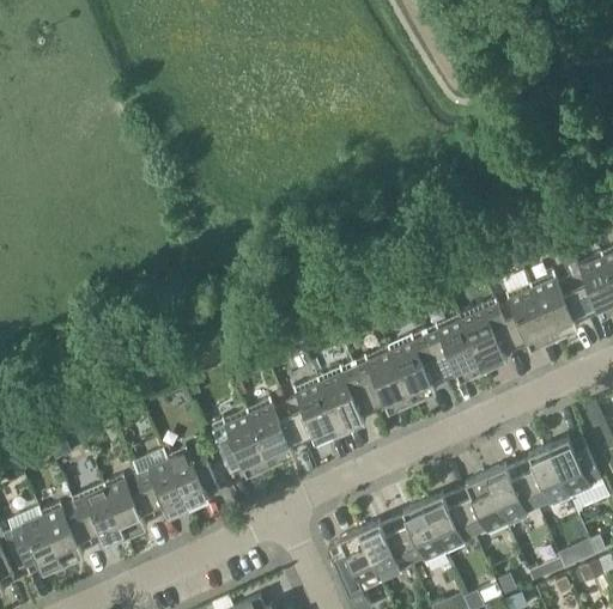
[(601,251),(612,276),(612,245),(604,250),(601,251)]
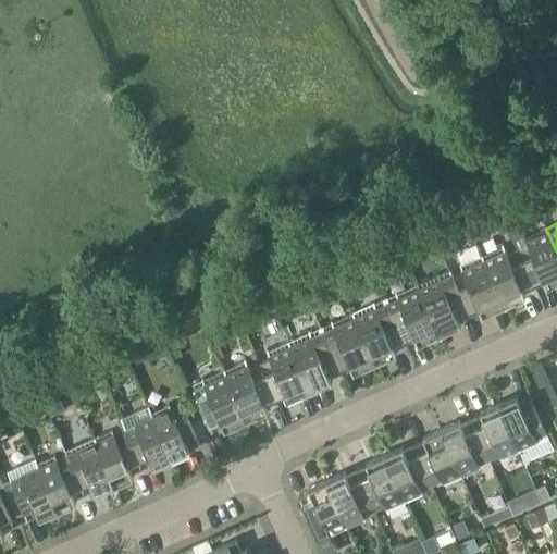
[(522,233),(511,236),(518,251),(534,287),(545,283),(547,288),(556,283),(556,251),(546,229),(524,238),(522,233)]
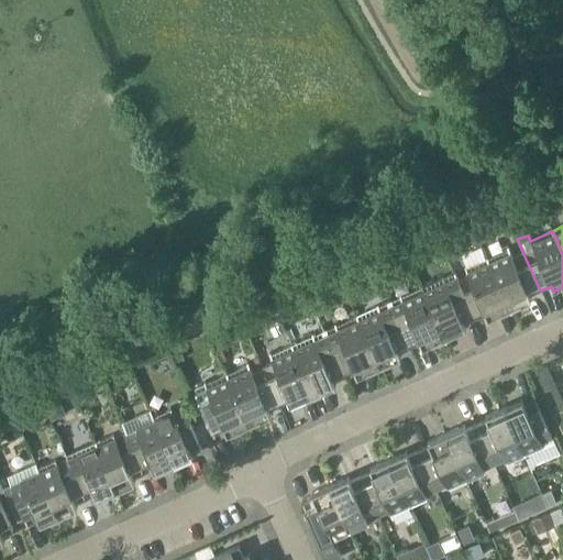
[(540,291),(523,254),(512,260),(509,250),(487,260),(509,310),(531,300),(529,295),(540,291)]
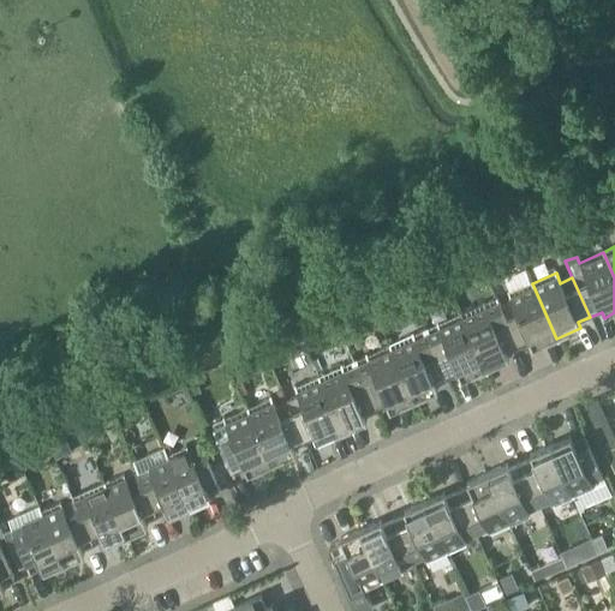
[(556,339),(532,283),(508,294),(513,304),(501,310),(519,348),(531,343),(532,349),(556,339)]
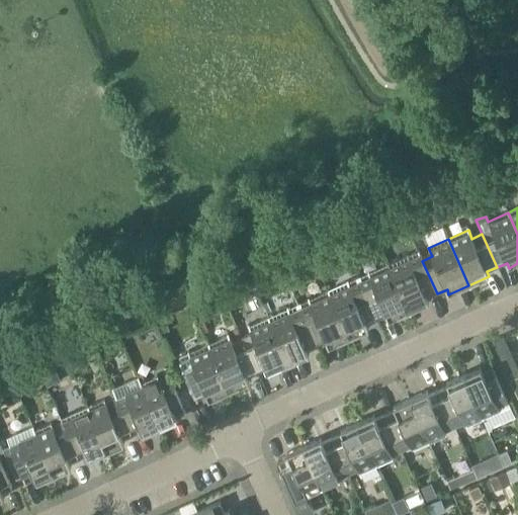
[(387,265),(409,312),(429,303),(427,298),(437,293),(422,261),(412,265),(408,256),(387,265)]
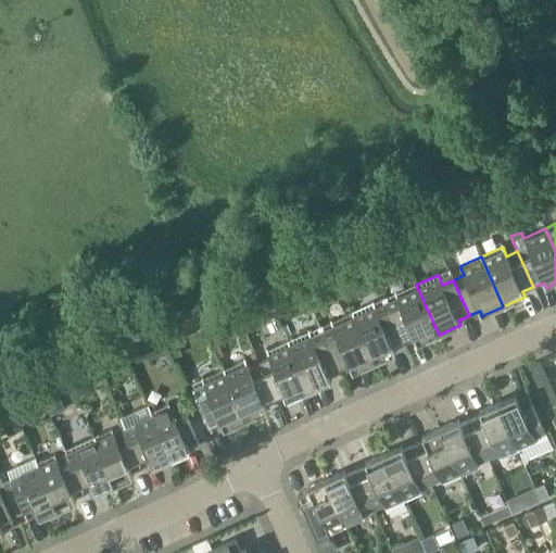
[(388,309),(404,344),(415,340),(417,344),(439,335),(416,285),(394,294),(399,303),(388,309)]
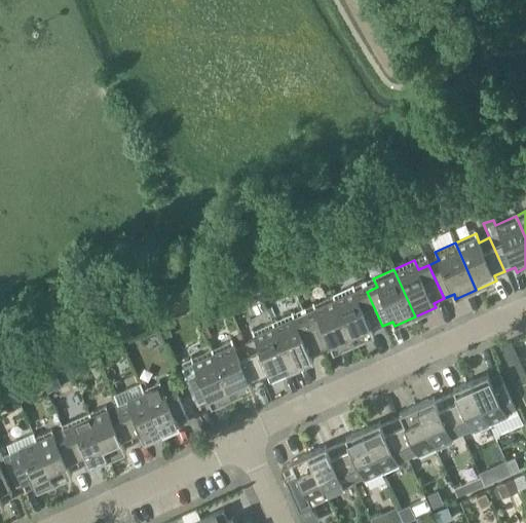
[(333,296),(354,343),(375,335),(373,330),(382,326),(367,292),(358,296),(353,287),(333,296)]
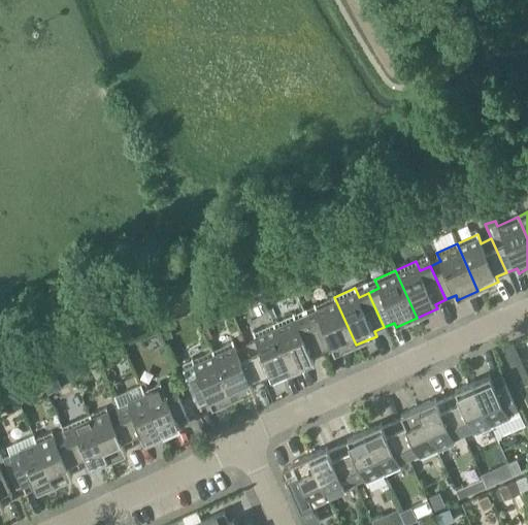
[(356,345),(334,297),(314,306),(303,310),(307,320),(323,354),(333,350),(335,354),(356,345)]
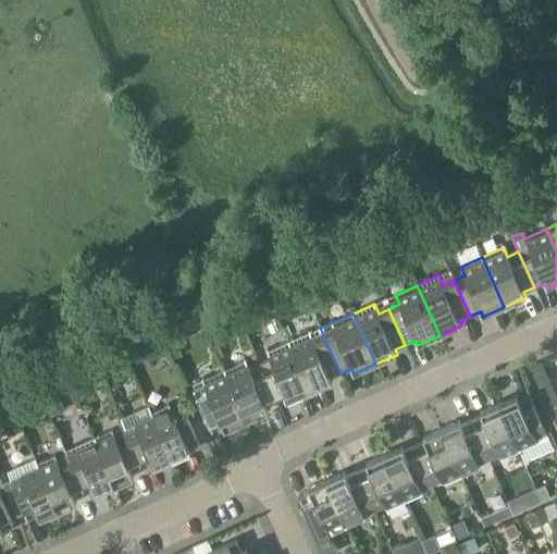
[(288,342),(310,393),(332,383),(330,378),(341,373),(324,337),(320,328),(310,332),(288,342)]
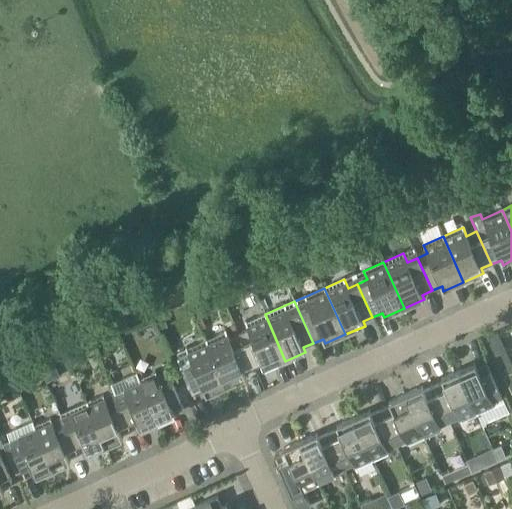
[(239,336),(254,369),(263,365),(265,369),(285,361),(265,314),(245,323),(248,331),(239,336)]
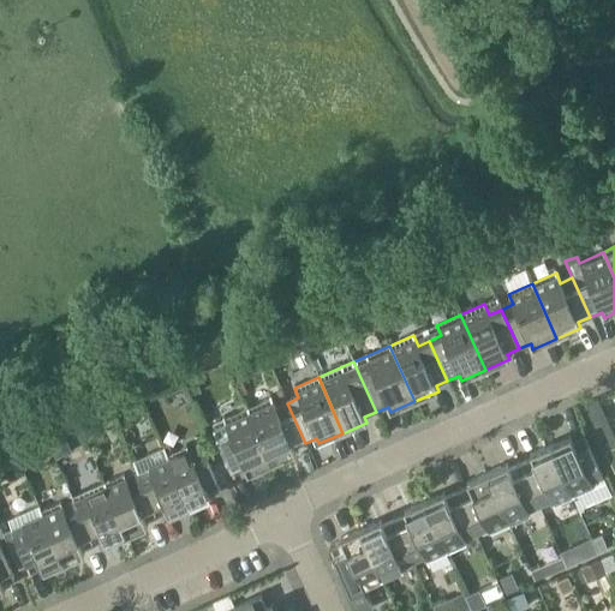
[(246,408),(272,465),(296,454),(293,449),(305,443),(287,403),(275,408),(270,397),(246,408)]
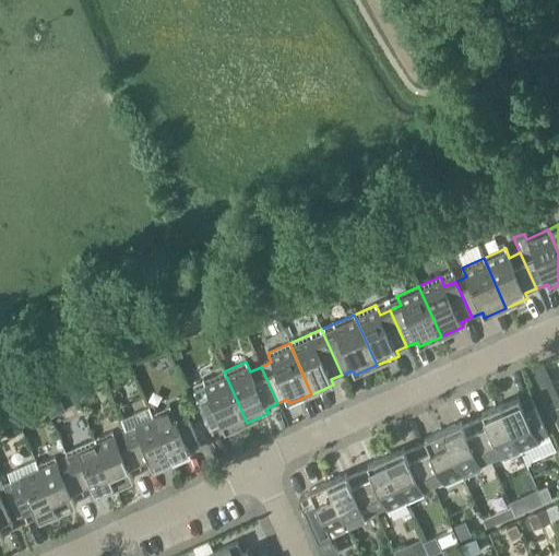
[(247,423),(224,371),(191,386),(212,432),(223,427),(225,433),(247,423)]
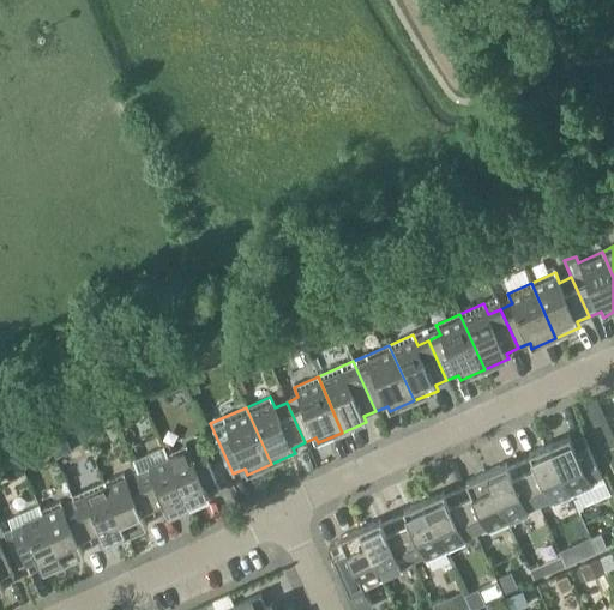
[(613,438),(609,428),(595,434),(603,452),(613,447),(613,438)]
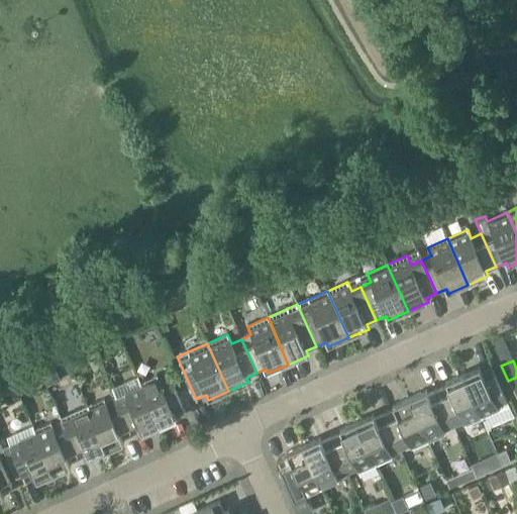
[(462,376),(482,420),(498,412),(497,409),(507,404),(491,368),(481,372),(479,368),(462,376)]
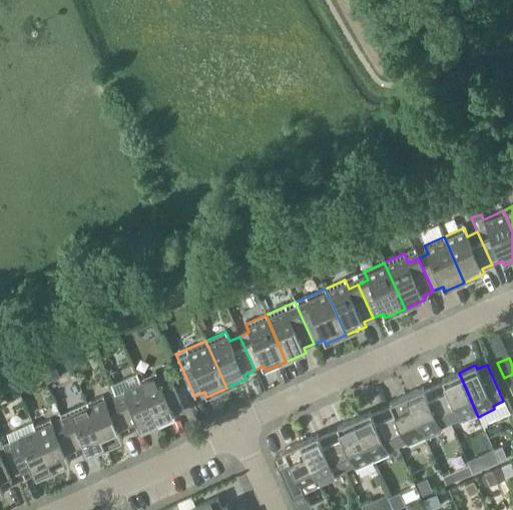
[(158,424),(139,381),(133,367),(106,378),(114,396),(130,432),(140,428),(142,432),(158,424)]
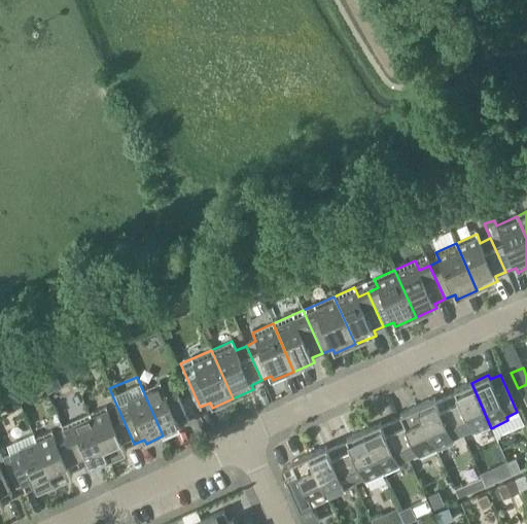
[(160,384),(143,391),(163,435),(180,428),(178,424),(189,420),(172,382),(162,387),(160,384)]
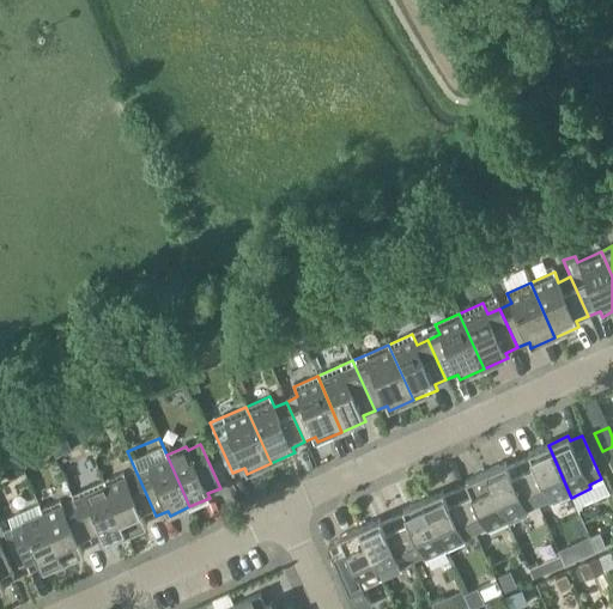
[(519,464),(538,507),(550,501),(552,506),(571,498),(548,445),(528,454),(530,458),(519,464)]
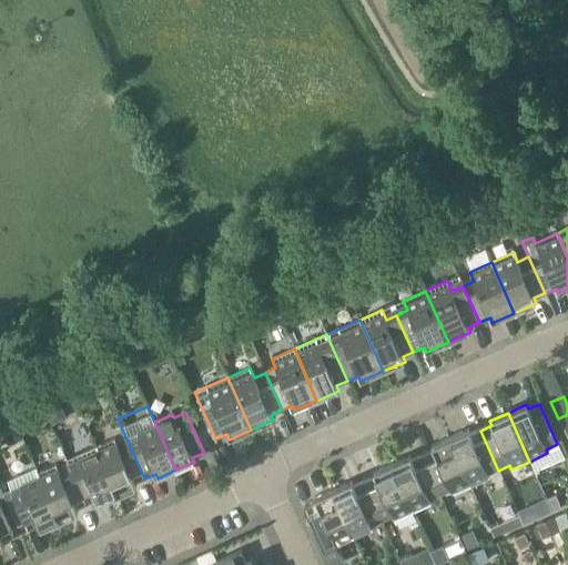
[(567,414),(558,419),(565,433),(567,431),(567,414)]
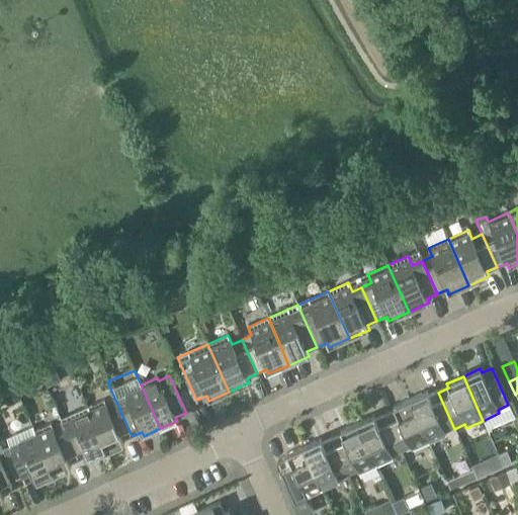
[(454,429),(438,393),(429,397),(427,393),(410,400),(429,444),(446,437),(444,433),(454,429)]
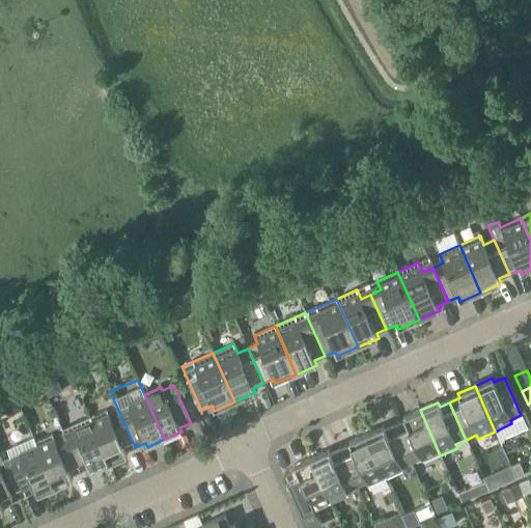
[(89,418),(110,464),(128,455),(126,451),(135,447),(118,410),(108,414),(106,411),(89,418)]
